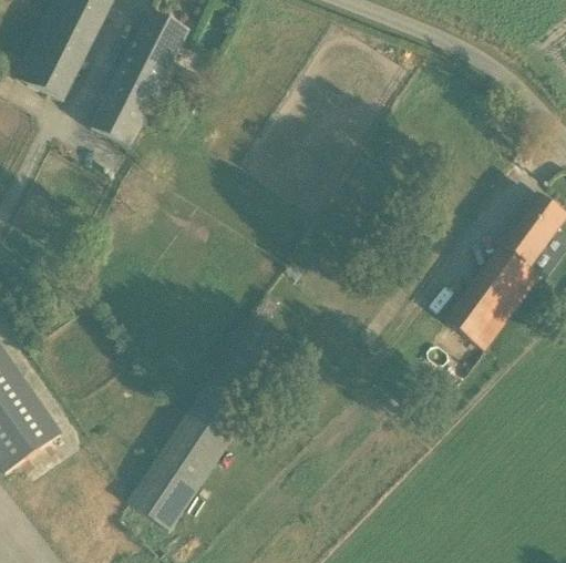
[(114,0),(53,0),(14,78),(63,102),(114,0)]
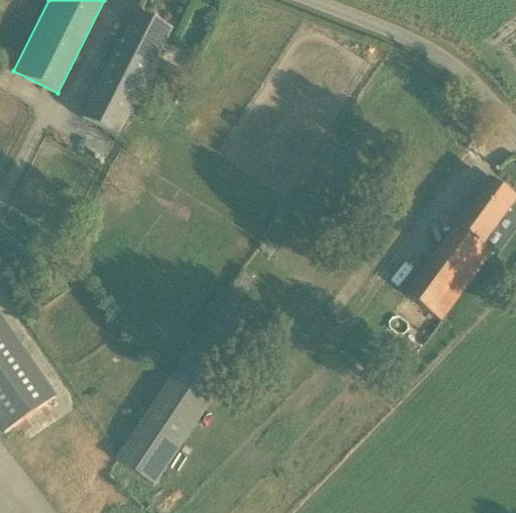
[(138,10),(112,62),(112,61),(84,117),(119,135),(173,27),(138,10)]
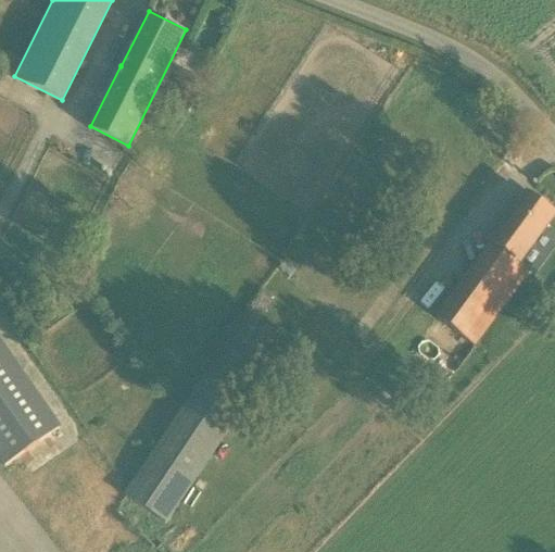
[(527,192),(437,315),(475,343),(530,267),(520,260),(554,214),(554,212),(541,202),(543,199),(533,192),(531,196),(527,192)]
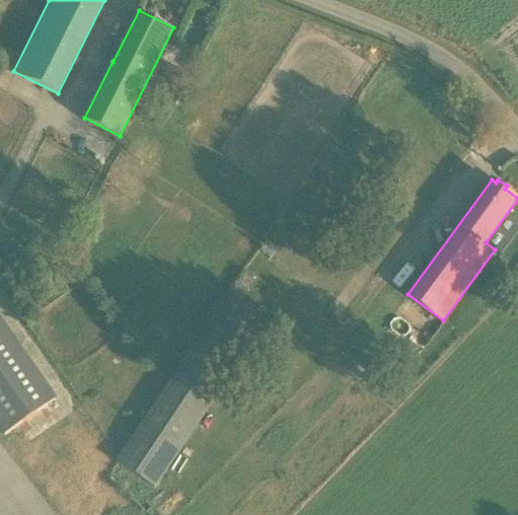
[(155,485),(268,316),(231,292),(119,460),(155,485)]
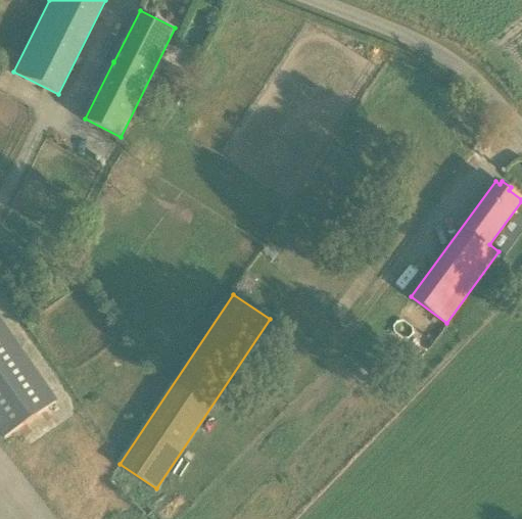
[(0,430),(3,436),(58,397),(0,314),(0,430)]
